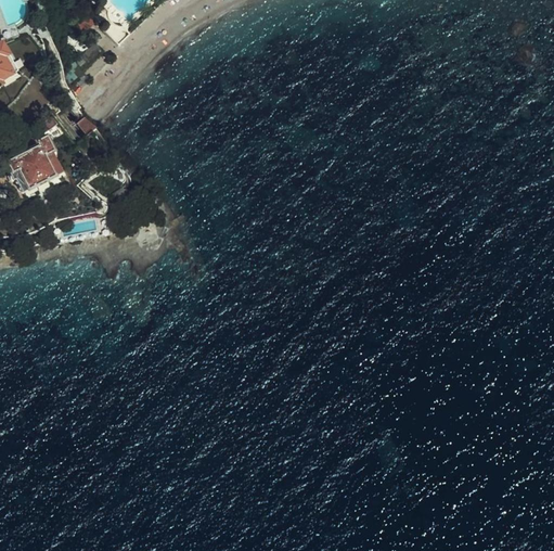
[(62,0),(59,2),(76,22),(81,16),(75,10),(73,7),(78,2),(76,0),(62,0)]
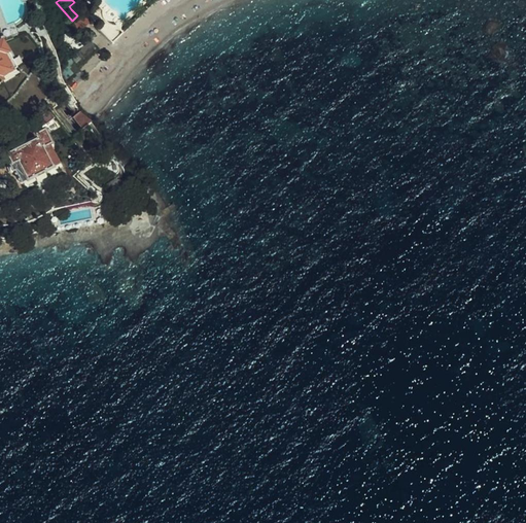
[(72,0),(74,2),(69,6),(71,9),(77,4),(74,1),(73,0),(72,0)]
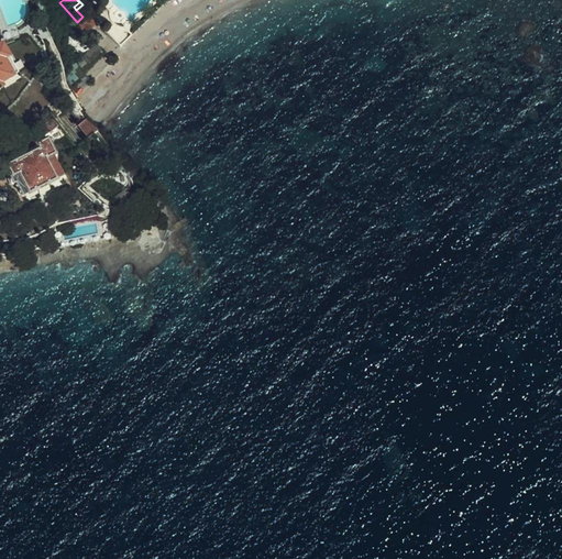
[(83,4),(84,3),(90,10),(111,35),(124,23),(116,13),(117,10),(116,7),(114,4),(112,2),(110,1),(107,0),(105,0),(81,0),(79,1),(83,4)]
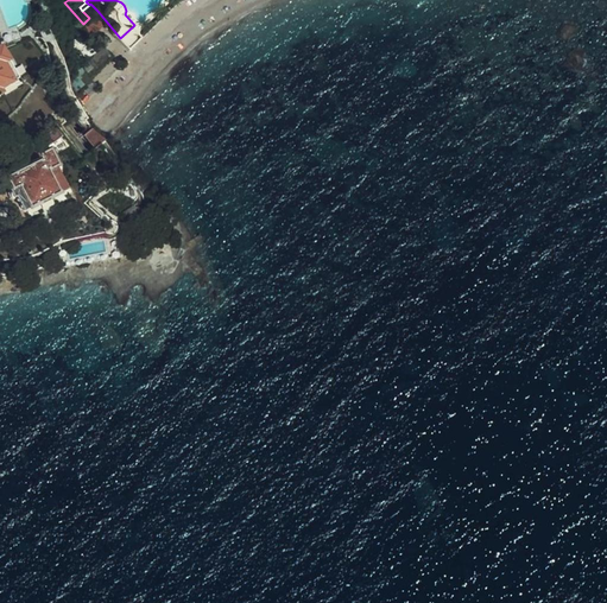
[(82,11),(89,18),(97,11),(90,4),(89,5),(82,11)]
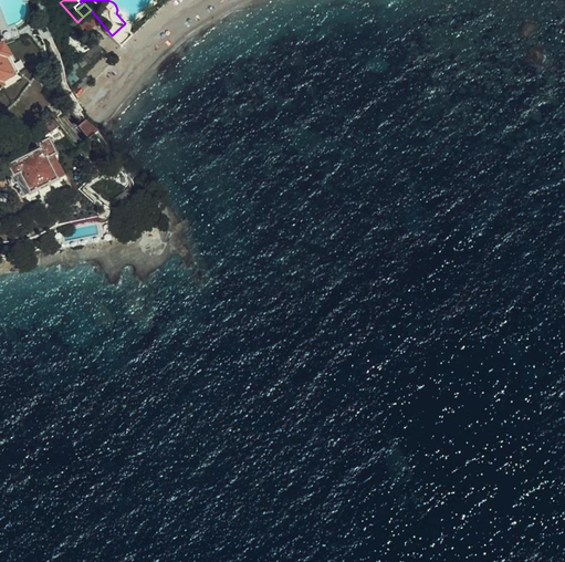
[(0,82),(3,80),(1,76),(19,66),(3,37),(0,38),(0,82)]
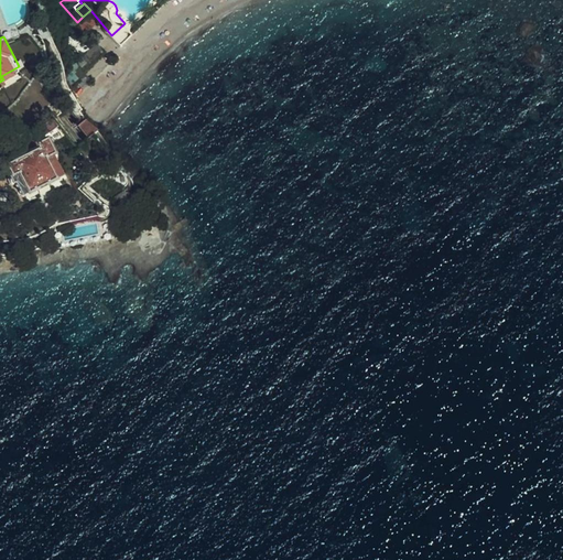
[(57,46),(55,49),(62,74),(69,66),(63,55),(57,46)]
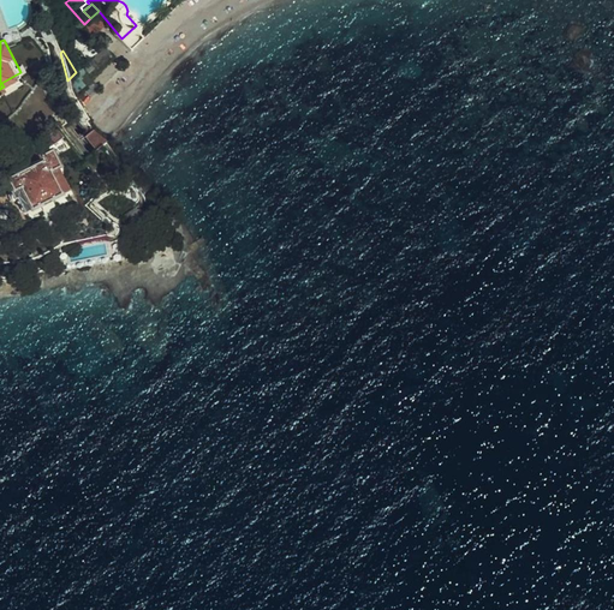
[(82,65),(75,54),(69,60),(76,72),(82,65)]
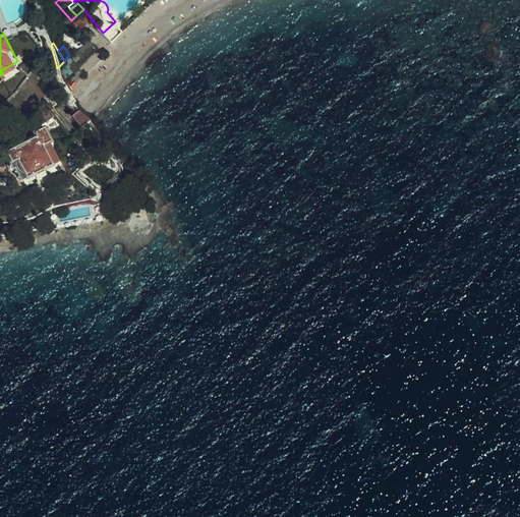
[(50,106),(31,121),(34,124),(46,119),(55,112),(50,106)]
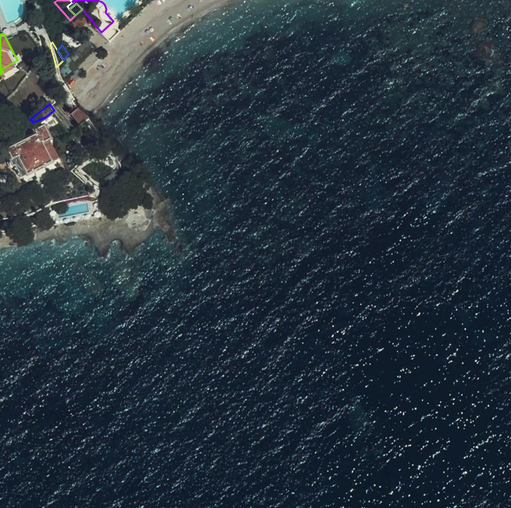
[(15,143),(7,147),(12,156),(10,158),(14,165),(16,164),(23,176),(58,158),(49,139),(51,137),(44,123),(34,128),(36,132),(15,143)]
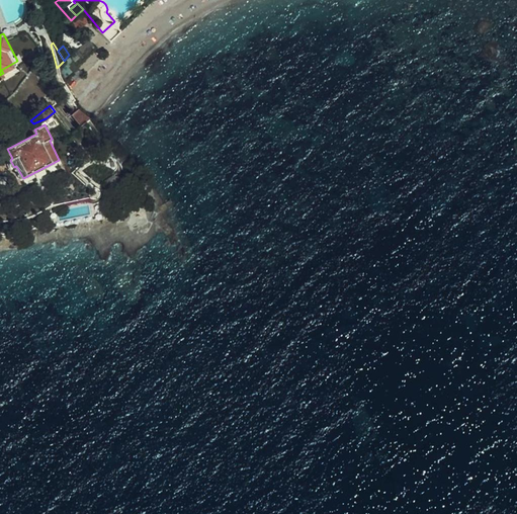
[(105,199),(99,201),(101,209),(112,207),(111,202),(105,203),(105,199)]
